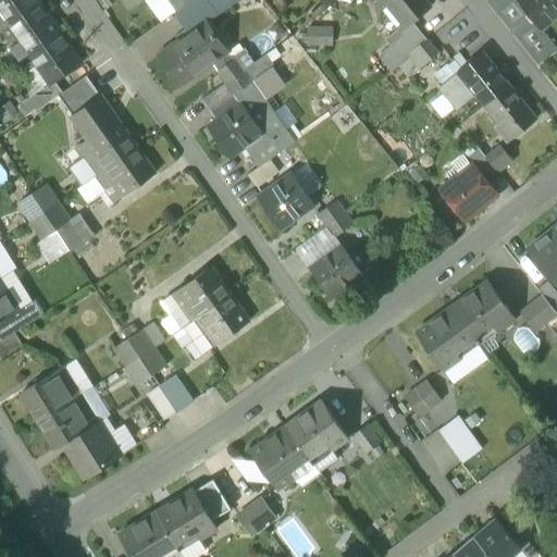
[(0,0),(0,13),(8,24),(39,2),(36,0),(0,0)]
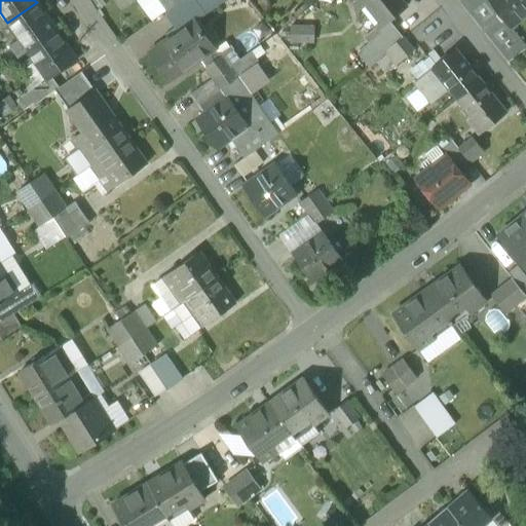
[(114,0),(122,9),(133,0),(114,0)]
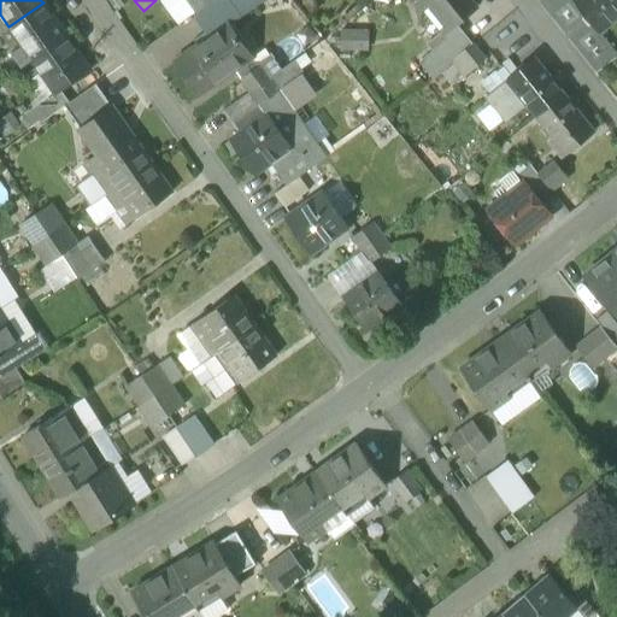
[(186,0),(195,13),(212,0),(186,0)]
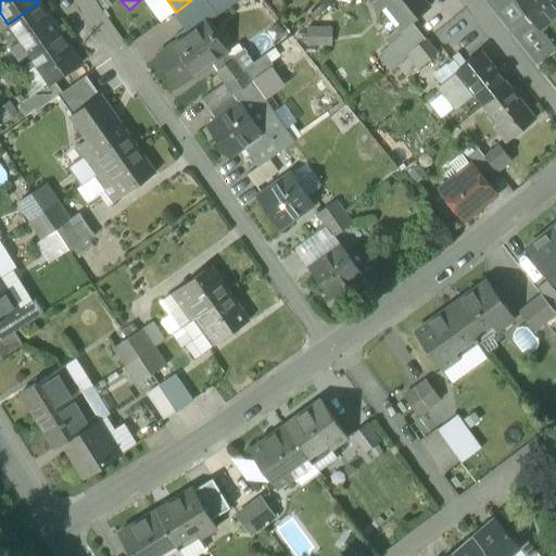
[(176,19),(188,34),(202,23),(203,24),(236,0),(191,0),(176,12),(175,12),(176,19)]
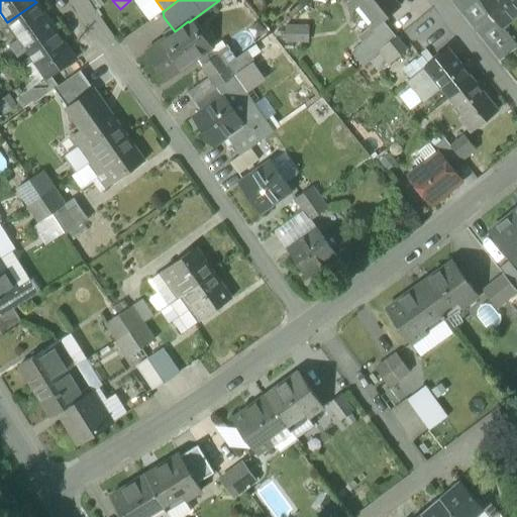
[(398,5),(393,0),(350,0),(349,1),(369,25),(371,27),(382,18),(398,5)]
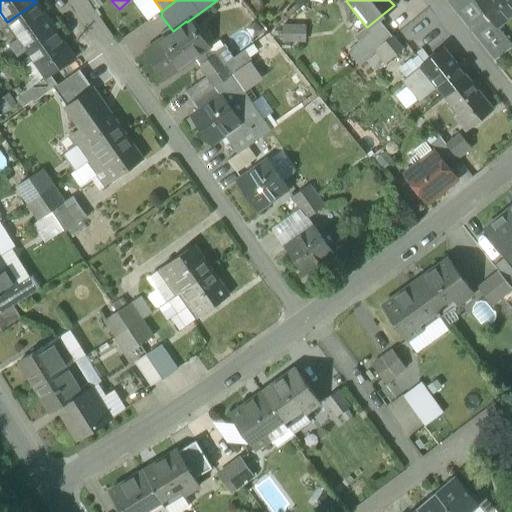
[(511,0),(475,0),(496,27),(511,13),(511,0)]
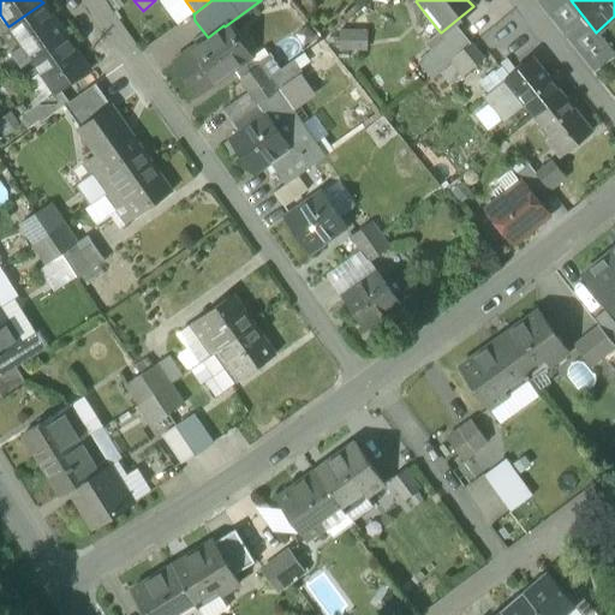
[(9,27),(22,45),(30,58),(33,60),(66,36),(43,3),(9,27)]
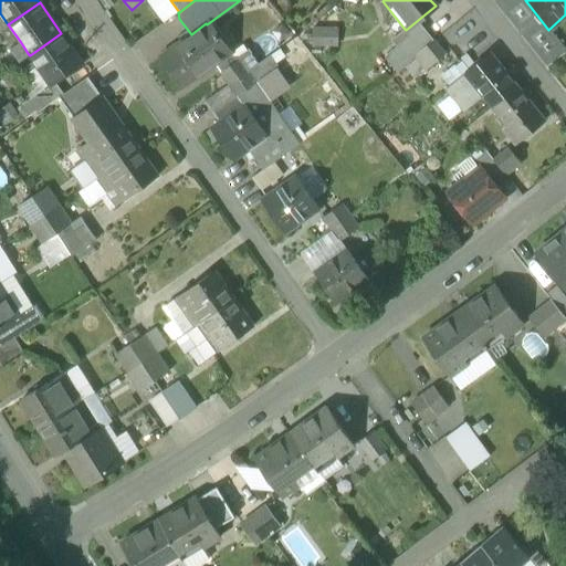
[(137,43),(146,58),(186,30),(177,17),(137,43)]
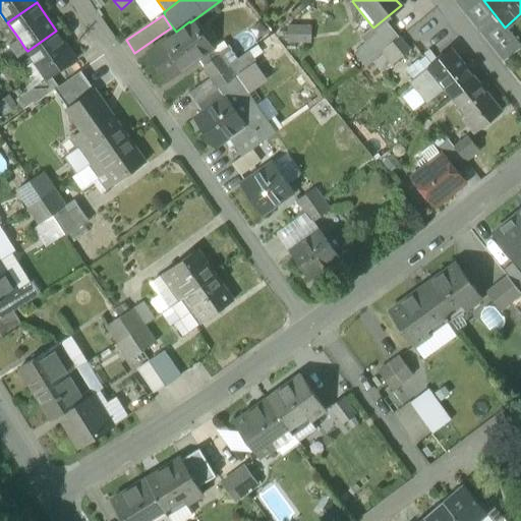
[(362,34),(379,54),(383,50),(399,37),(385,18),(373,27),(371,25),(362,34)]
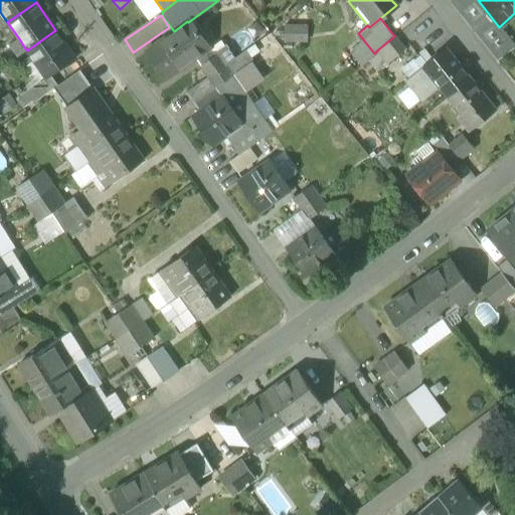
[(146,51),(167,79),(194,59),(207,49),(196,34),(197,33),(195,30),(194,31),(188,22),(187,21),(174,31),(146,51)]
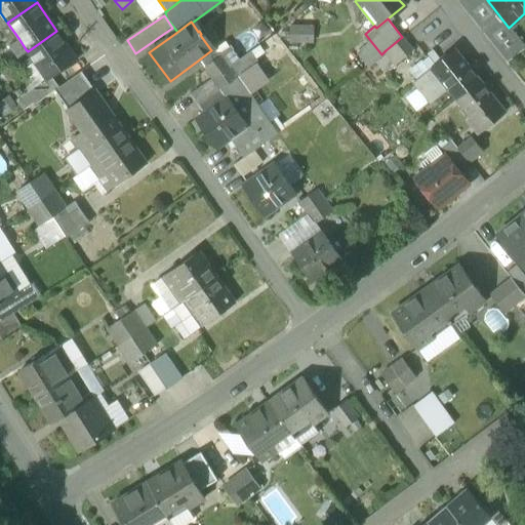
[(287,41),(312,42),(312,25),(288,24),(287,41)]
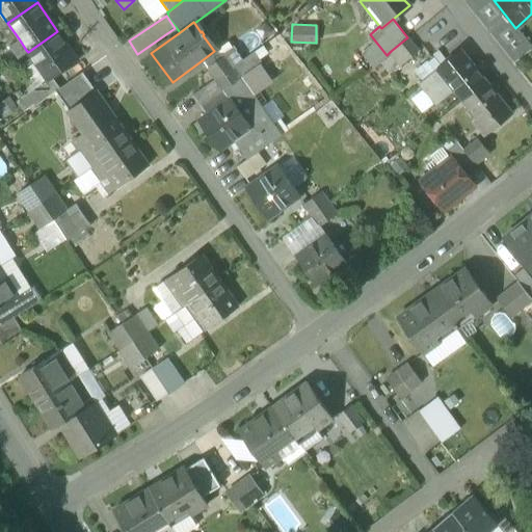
[(27,52),(31,58),(61,36),(57,30),(57,31),(28,52),(27,52)]
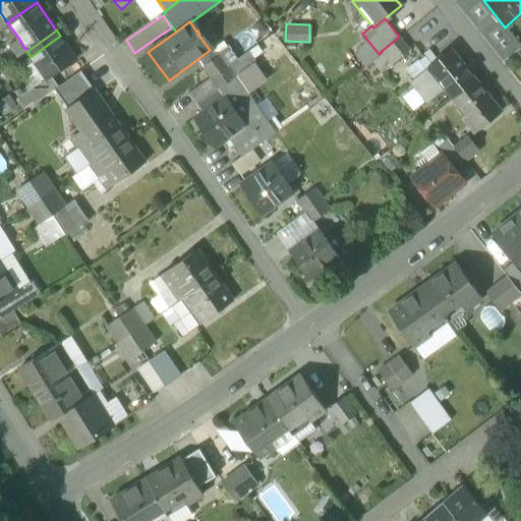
[(76,59),(60,36),(31,57),(46,79),(47,79),(51,76),(76,59)]
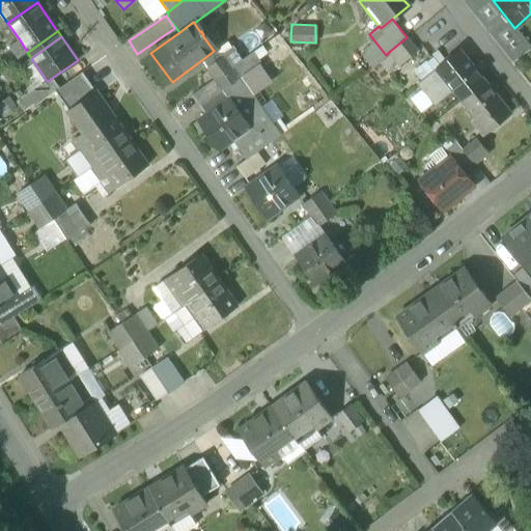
[(407,37),(390,51),(401,65),(419,53),(407,37)]
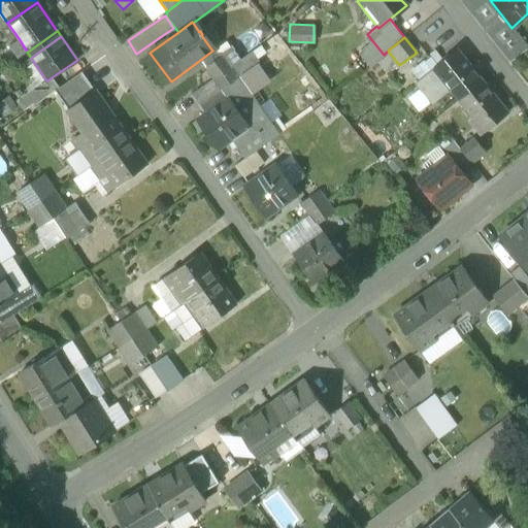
[(17,57),(26,50),(19,38),(8,45),(17,57)]
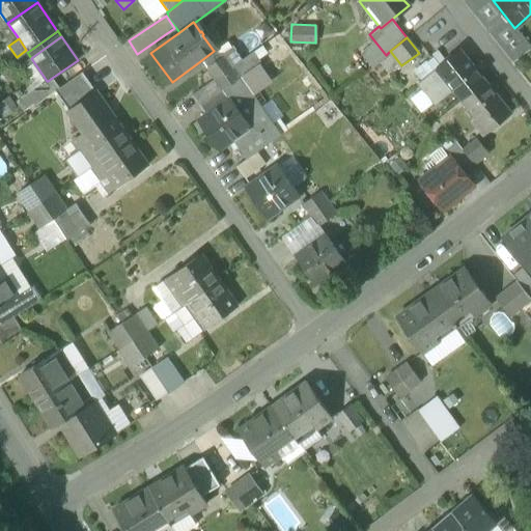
[(205,70),(214,80),(232,67),(241,60),(233,50),(220,59),(206,68),(205,70)]
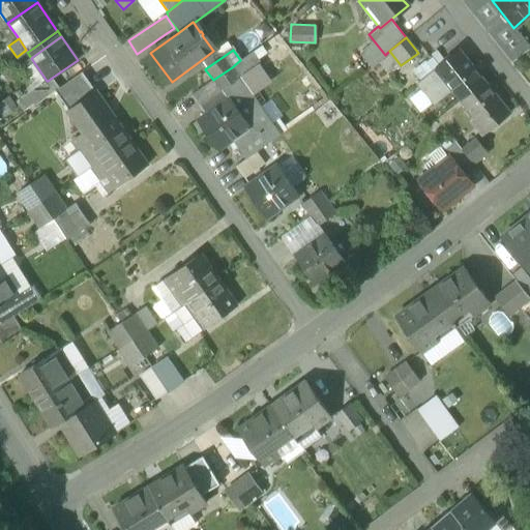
[(453,89),(462,99),(483,82),(459,50),(431,71),(441,85),(446,81),(453,89)]
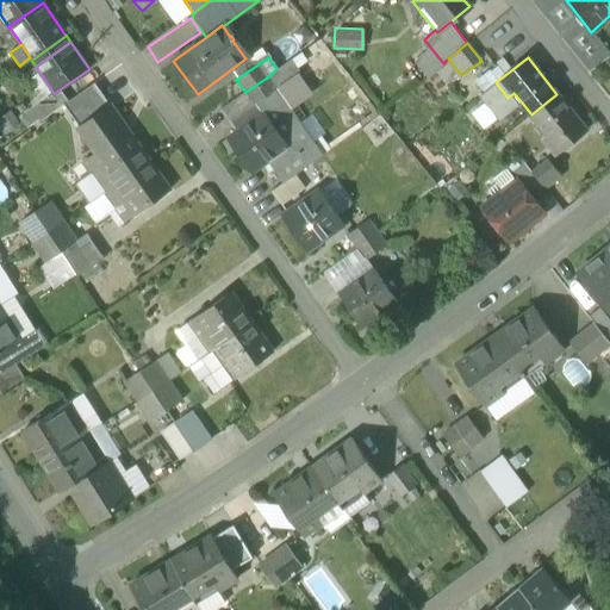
[(230,70),(237,79),(253,68),(246,58),(230,70)]
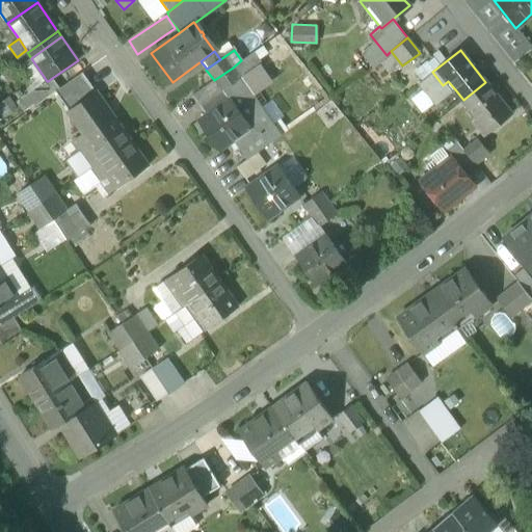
[(393,74),(402,65),(391,51),(387,55),(379,60),(389,73),(391,72),(393,74)]
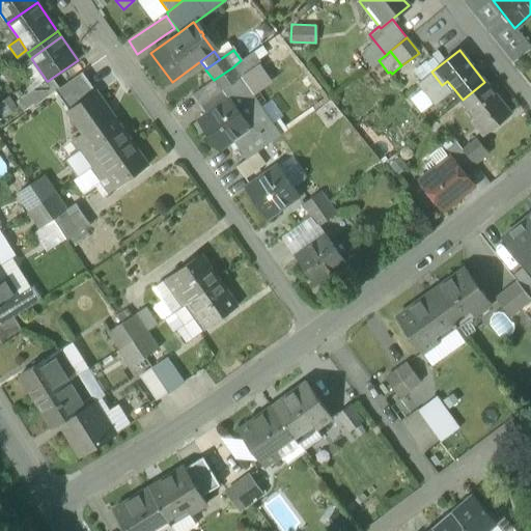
[(241,60),(232,67),(240,78),(260,63),(253,52),(241,60)]
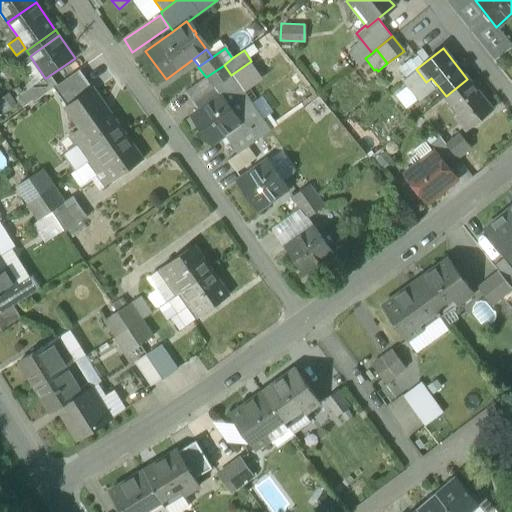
[(215,86),(231,75),(224,65),(206,77),(213,88),(215,86)]
